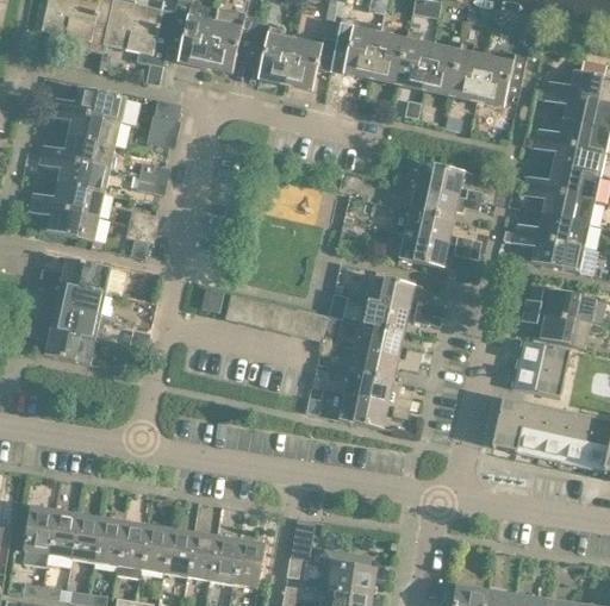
[(39,0),(35,29),(78,37),(75,47),(101,52),(104,43),(103,43),(107,25),(107,24),(112,0),(39,0)]
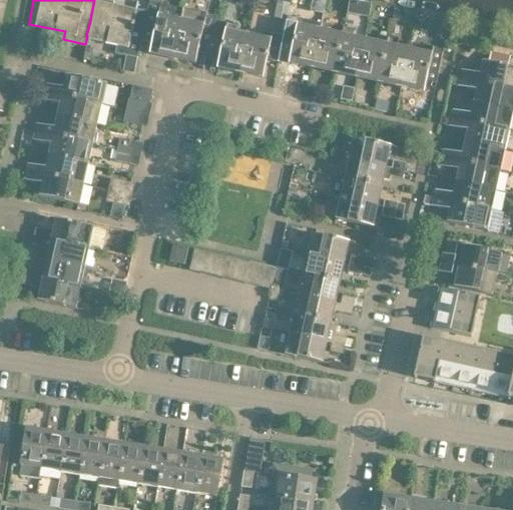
[(136,56),(142,28),(146,10),(99,0),(94,0),(90,20),(90,21),(86,36),(87,36),(116,43),(114,51),(136,56)]
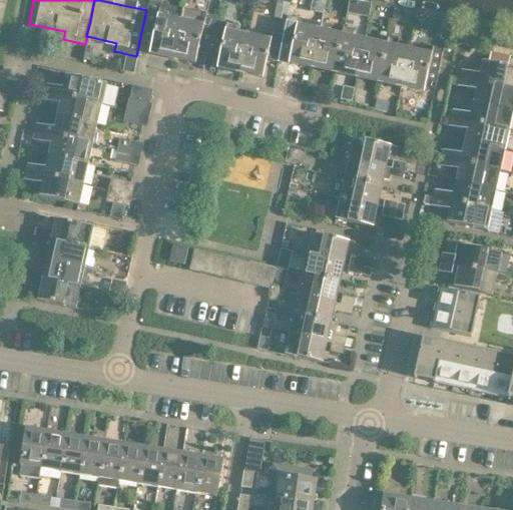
[(148,0),(146,10),(142,28),(154,31),(149,51),(172,56),(183,6),(158,0),(148,0)]
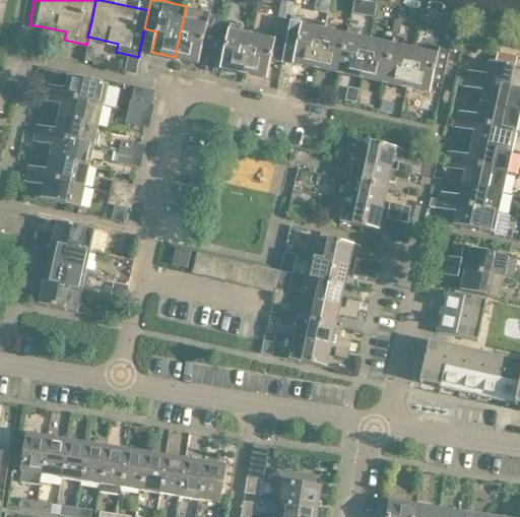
[(351,0),(348,18),(371,21),(375,0),(351,0)]
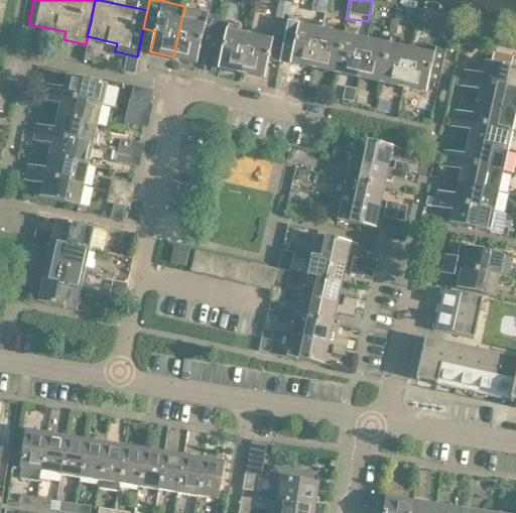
[(218,13),(184,6),(173,56),(196,61),(201,40),(212,42),(217,19),(218,13)]
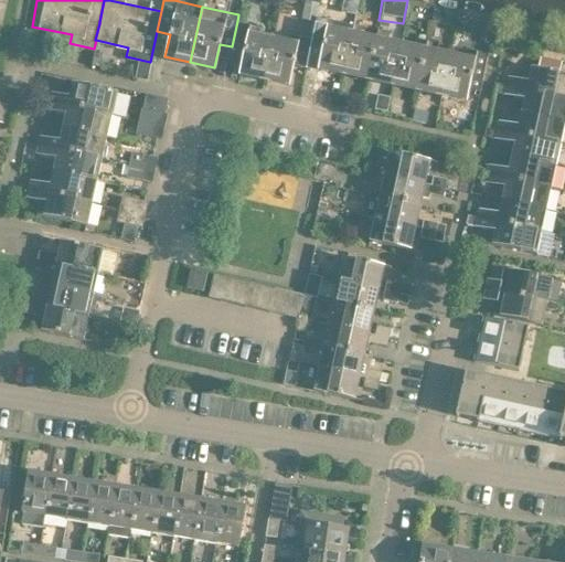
[(490,41),(497,13),(484,10),(478,39),(490,41)]
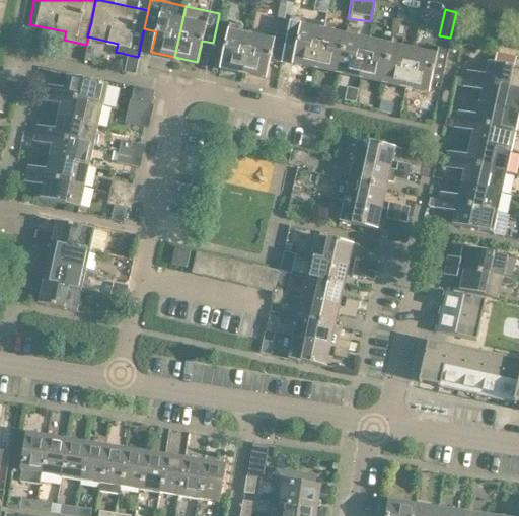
[(281,58),(291,60),(314,65),(322,28),(324,21),(301,16),(296,37),(286,34),(281,58)]
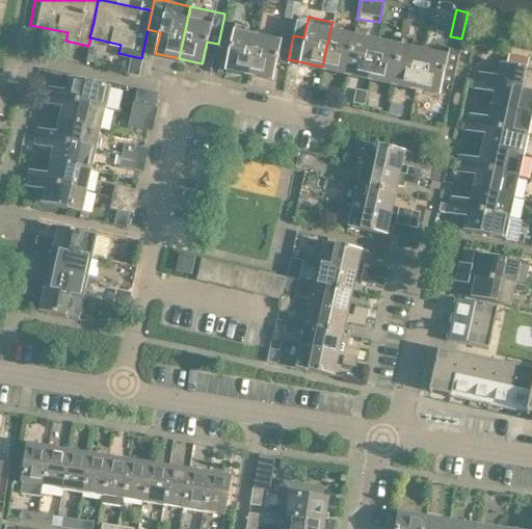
[(245,25),(223,20),(218,44),(230,47),(224,68),(248,73),(257,35),(243,32),(245,25)]
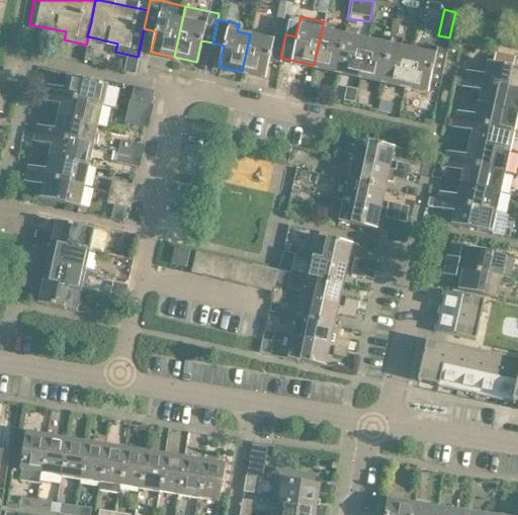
[(314,65),(337,70),(346,26),(336,24),(335,31),(322,28),(314,65)]
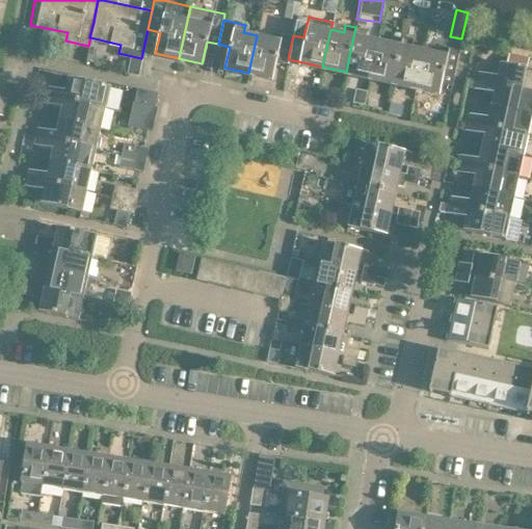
[(366,29),(355,27),(346,72),(369,77),(377,40),(364,37),(366,29)]
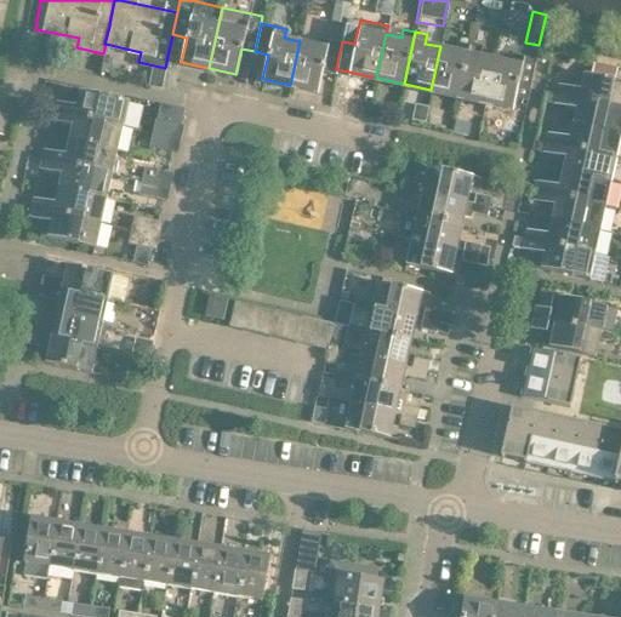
[(290,85),(318,91),(324,67),(336,69),(342,41),(317,35),(314,45),(300,41),(290,85)]
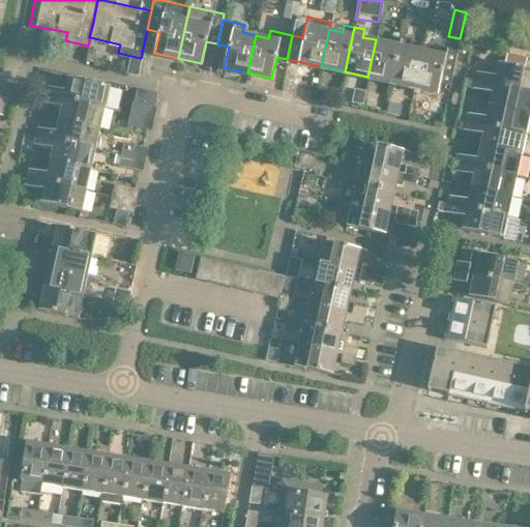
[(367,77),(390,82),(401,37),(390,34),(388,42),(376,39),(367,77)]
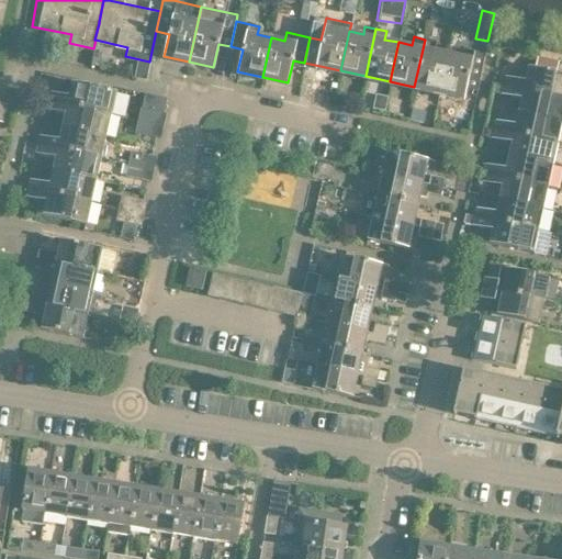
[(425,40),(414,87),(438,91),(447,53),(434,49),(436,42),(425,40)]
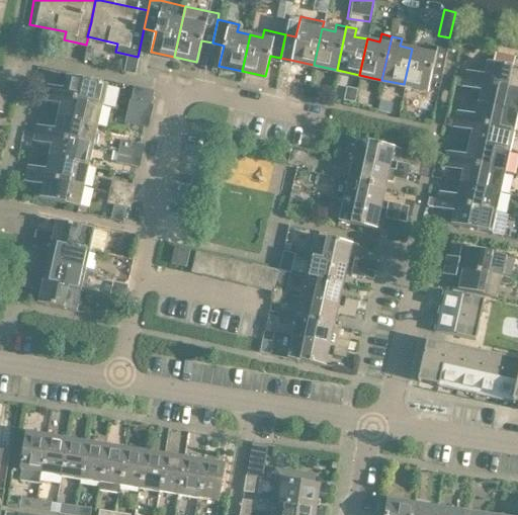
[(91,59),(94,45),(87,43),(86,45),(83,58),(91,59)]
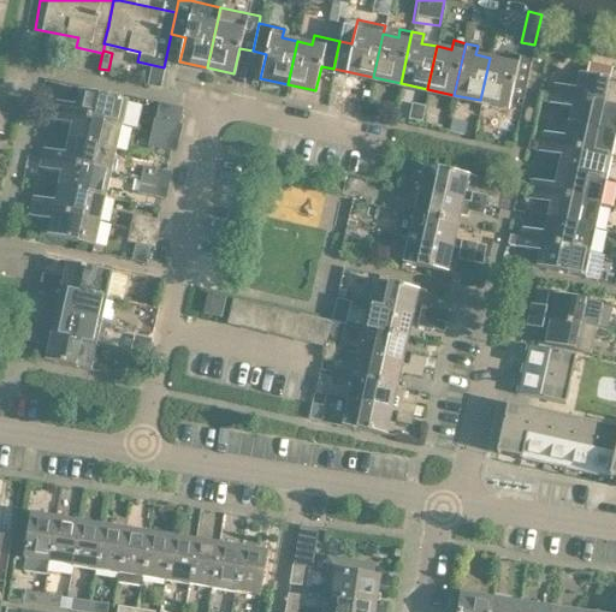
[(522,96),(532,57),(508,52),(505,60),(490,58),(480,100),(509,106),(511,94),(522,96)]
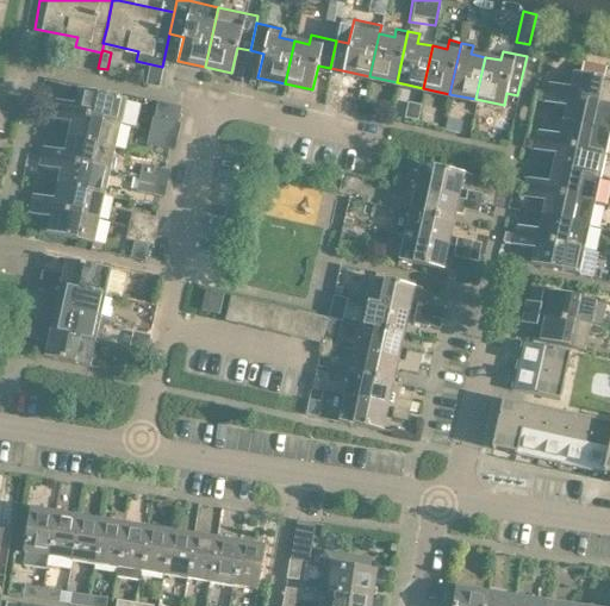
[(548,89),(548,91),(609,102),(609,77),(603,76),(605,64),(583,60),(580,72),(576,70),(566,68),(566,69),(564,83),(551,80),(548,89)]
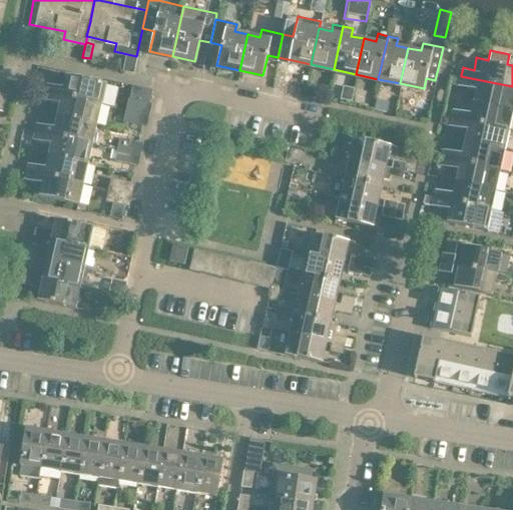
[(452,73),(451,82),(459,84),(459,83),(478,87),(476,99),(512,108),(512,107),(512,86),(461,76),(461,75),(452,73)]
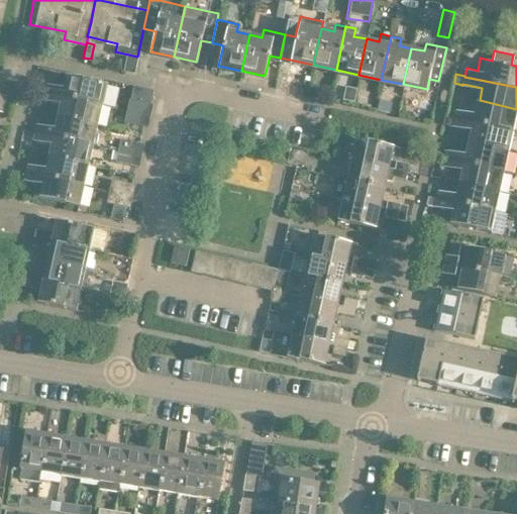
[(47,82),(45,91),(103,103),(107,83),(70,75),(67,87),(47,82)]
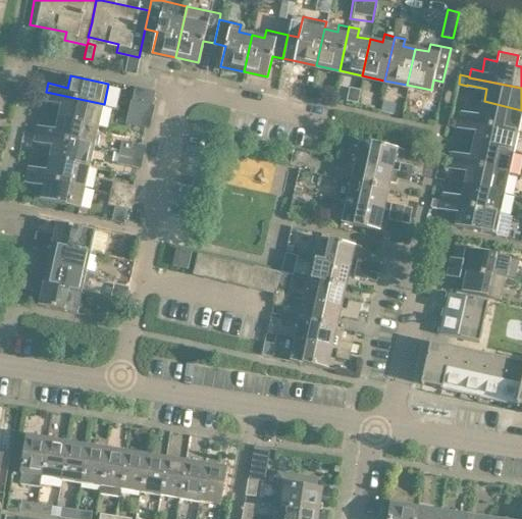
[(347,99),(357,101),(359,89),(350,87),(347,99)]
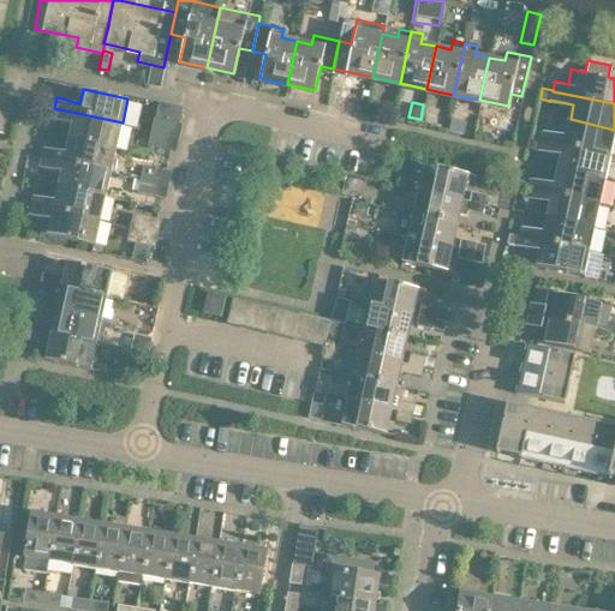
[(117,147),(123,123),(54,108),(52,117),(76,121),(72,136),(117,147)]
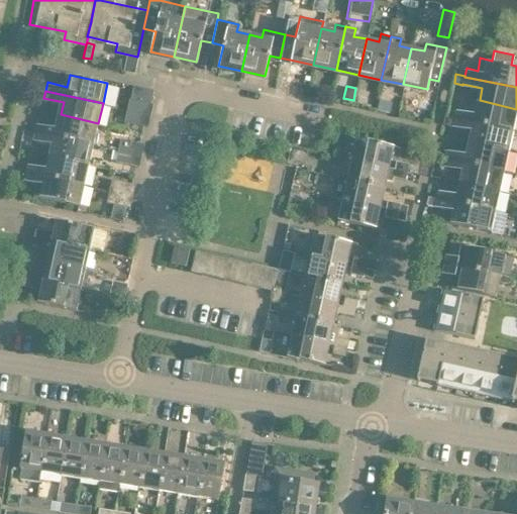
[(127,108),(149,113),(152,102),(129,97),(127,108)]
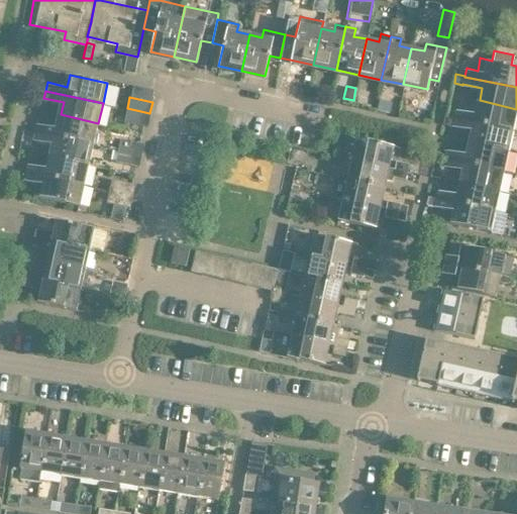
[(382,106),(384,98),(376,97),(375,105),(382,106)]
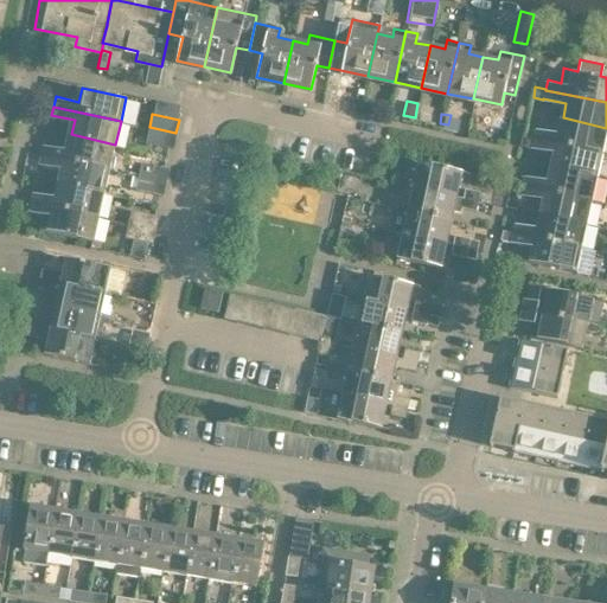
[(530,124),(528,134),(535,135),(535,136),(602,151),(606,128),(563,117),(560,130),(537,126),(530,124)]
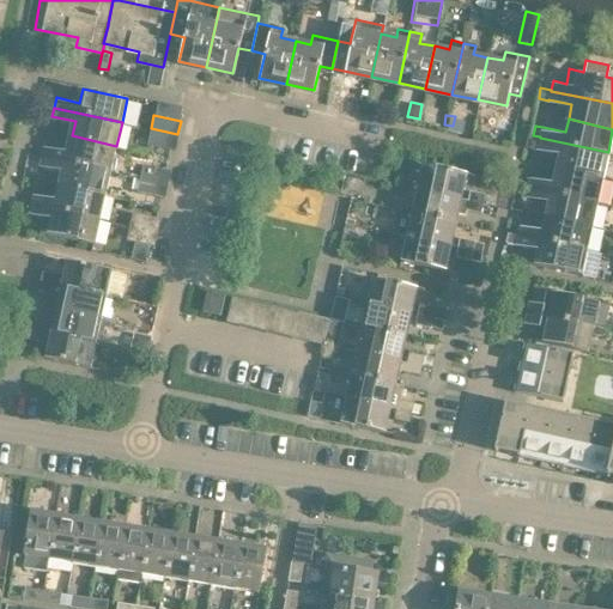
[(177,134),(151,128),(147,141),(175,147),(177,134)]
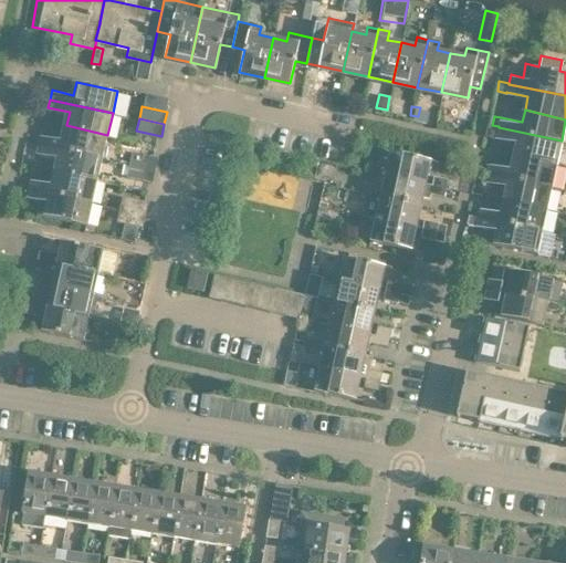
[(42,134),(40,143),(103,156),(107,135),(66,125),(63,138),(42,134)]
